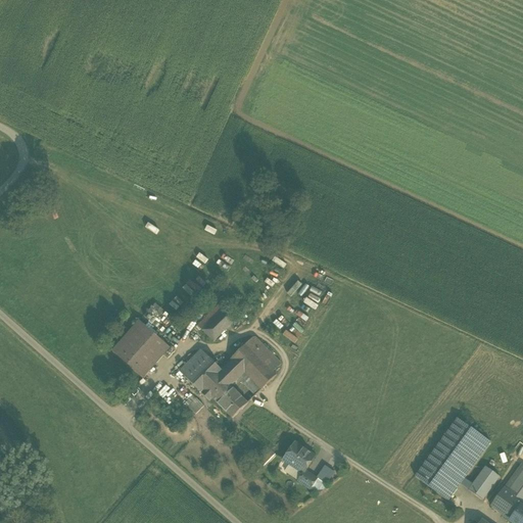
[(193,226),(188,237),(199,241),(204,231),(193,226)]
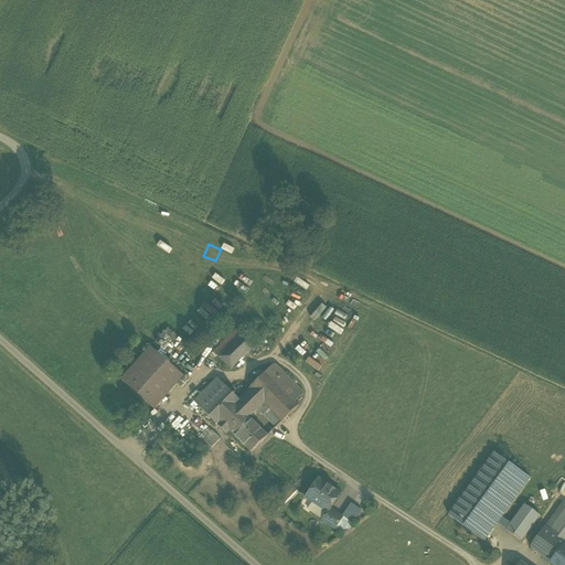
[(187,278),(184,283),(198,289),(200,285),(187,278)]
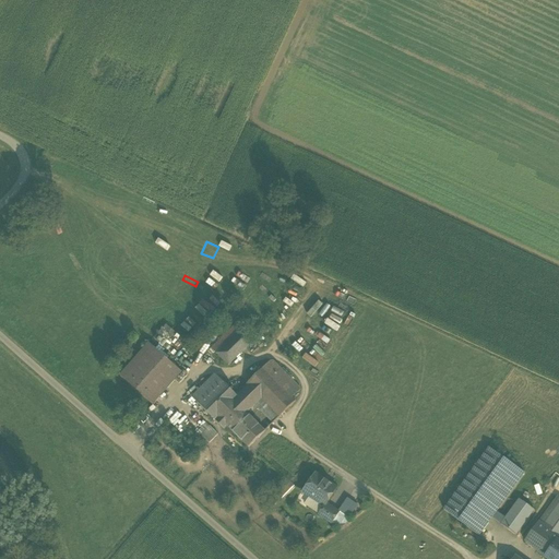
[(326,324),(339,331),(342,324),(330,318),(326,324)]
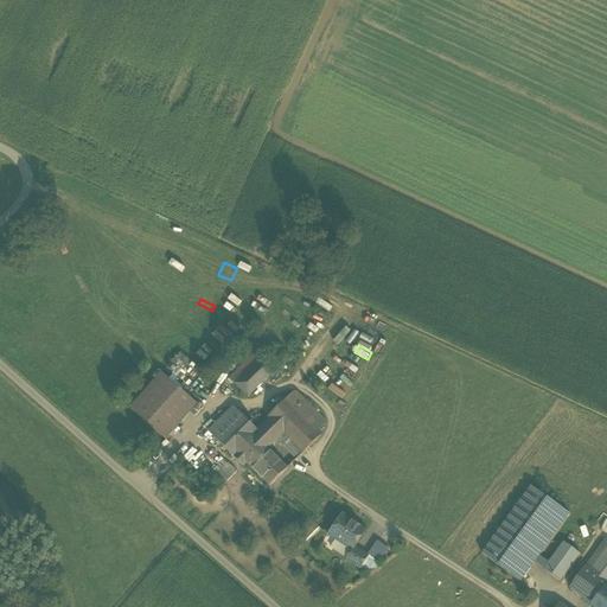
[(179,352),(174,364),(187,370),(192,358),(179,352)]
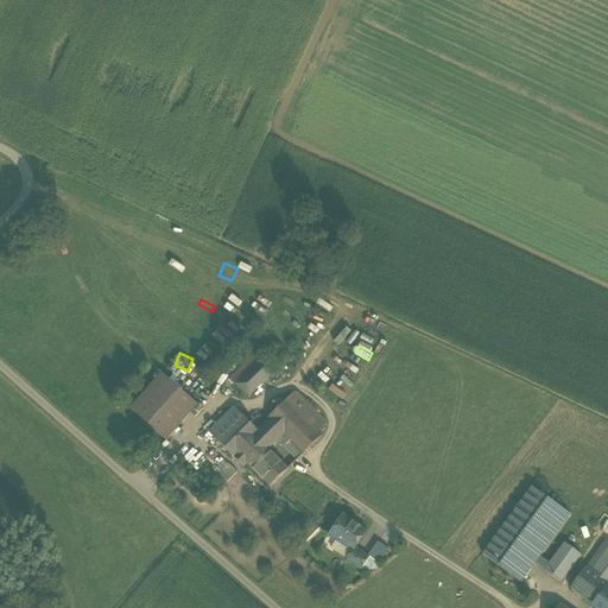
[(257,353),(229,379),(248,398),(276,372),(257,353)]
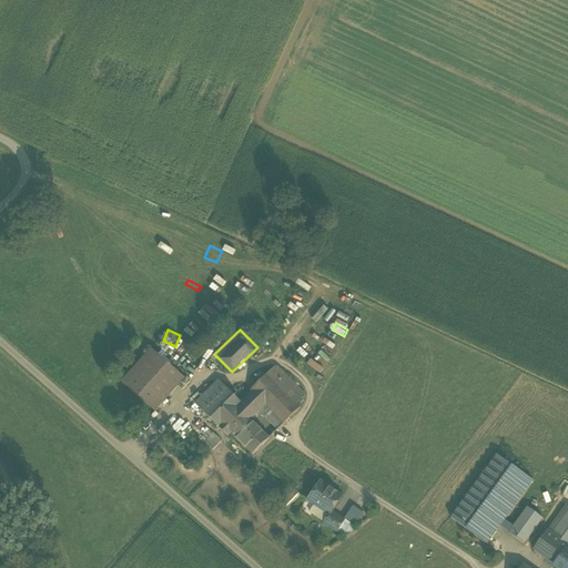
[(184,379),(151,350),(122,383),(154,412),(184,379)]
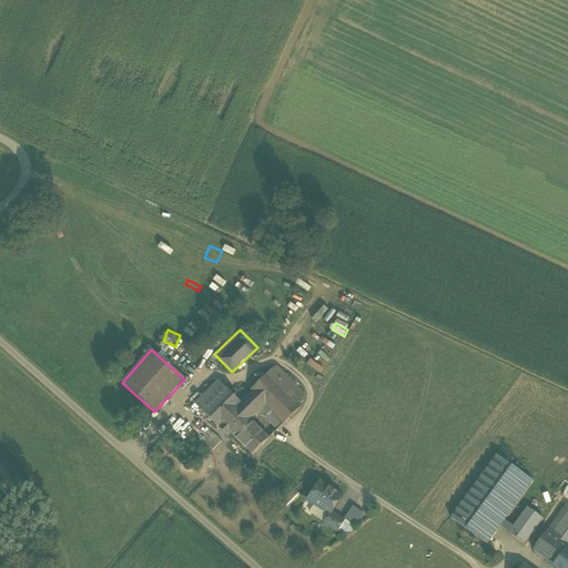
[(308,364),(323,372),(326,366),(312,358),(308,364)]
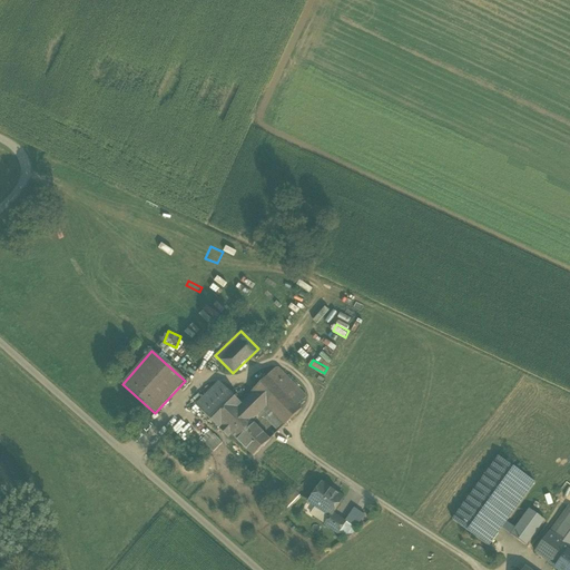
[(275,370),(268,375),(298,406),(306,397),(278,370),(276,369),(275,370)]
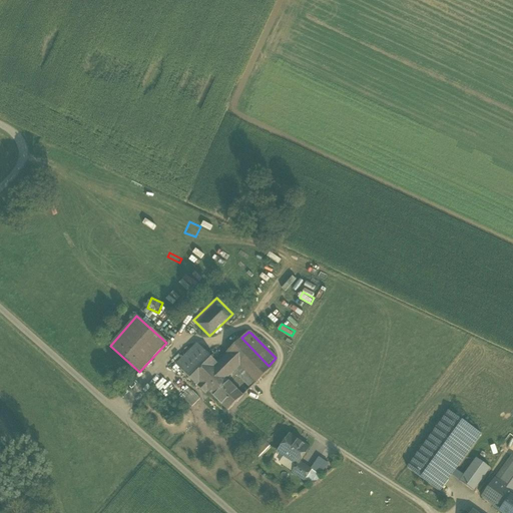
[(226,353),(227,354),(239,367),(244,371),(257,384),(272,369),(269,366),(241,338),(226,353)]
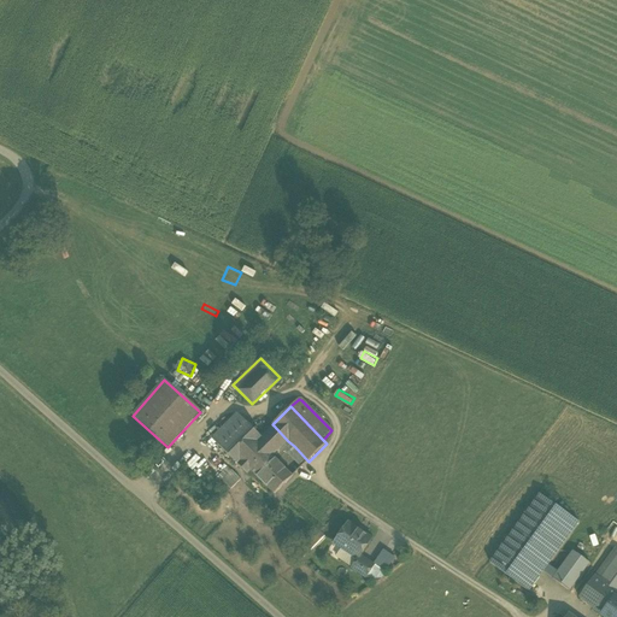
[(269,453),(272,457),(281,448),(288,441),(274,425),(262,438),(239,415),(238,413),(235,415),(211,439),(247,475),(250,471),(269,453)]
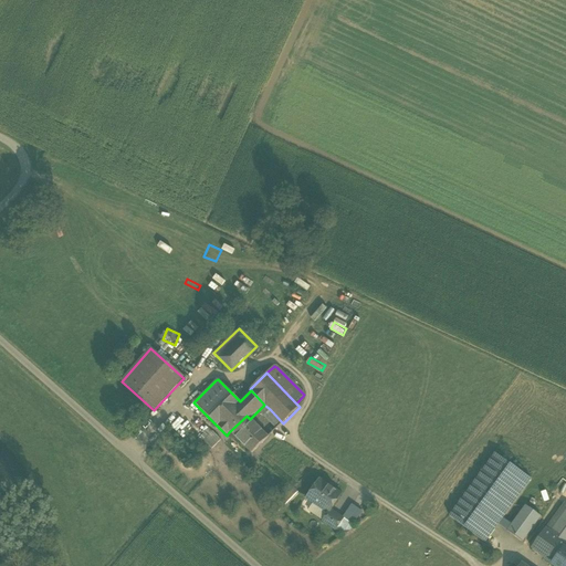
[(270,409),(264,405),(258,411),(263,416),(270,409)]
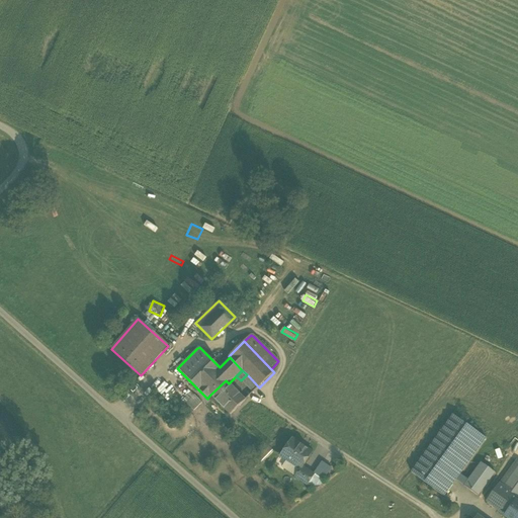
[(259,387),(247,374),(241,380),(253,393),(259,387)]
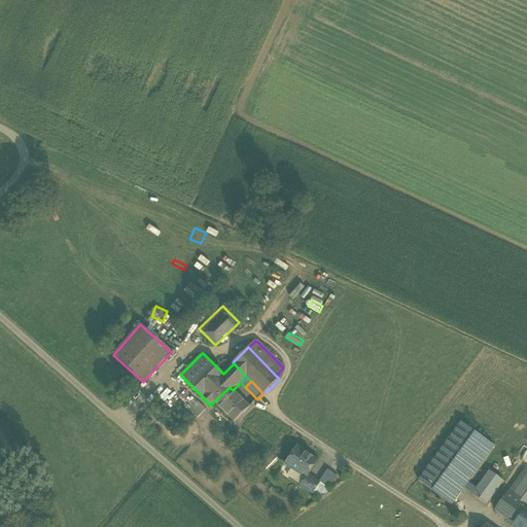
[(230,387),(213,402),(234,422),(249,408),(233,390),(230,387)]
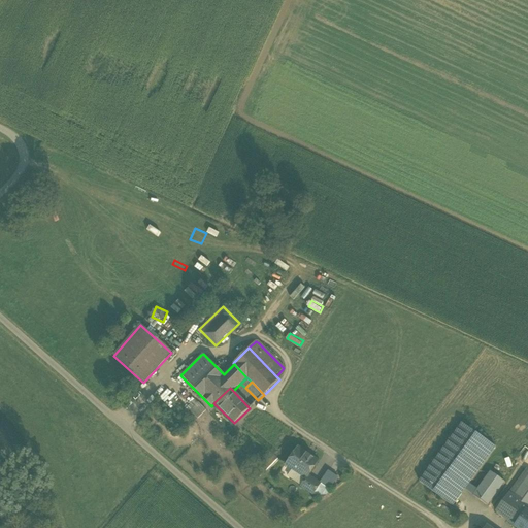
[(198,402),(190,411),(191,413),(197,420),(206,410),(198,402)]
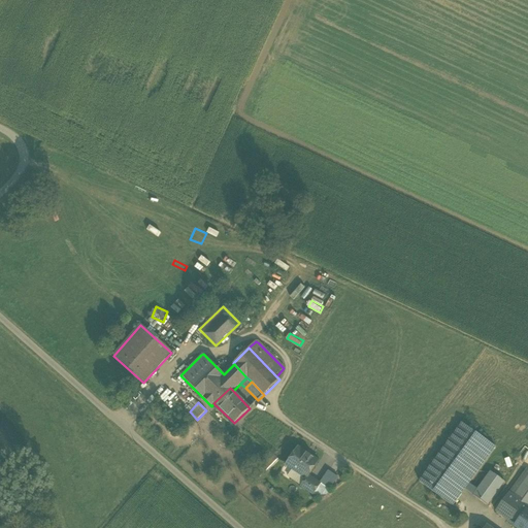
[(191,413),(190,411),(187,408),(178,417),(183,421),(191,413)]
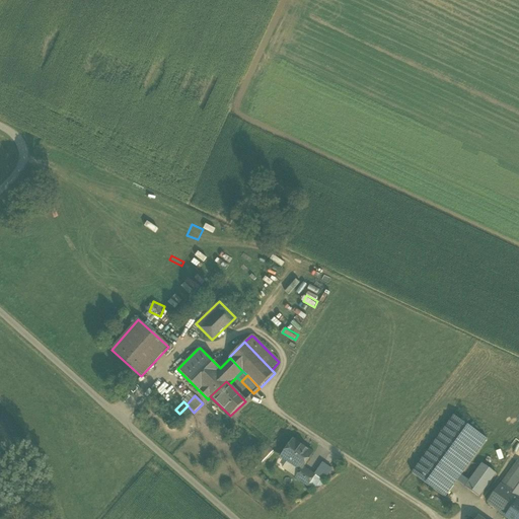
[(412,473),(445,498),(487,440),(454,416),(412,473)]
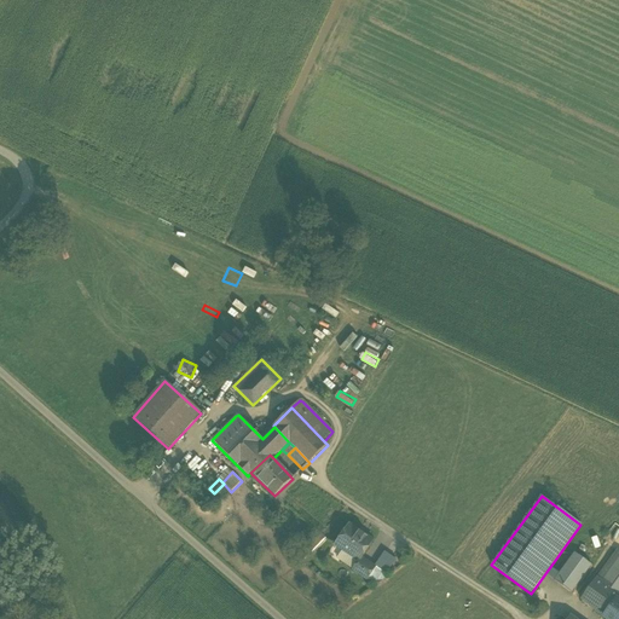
[(350,525),(336,547),(359,562),(360,559),(374,542),(350,525)]
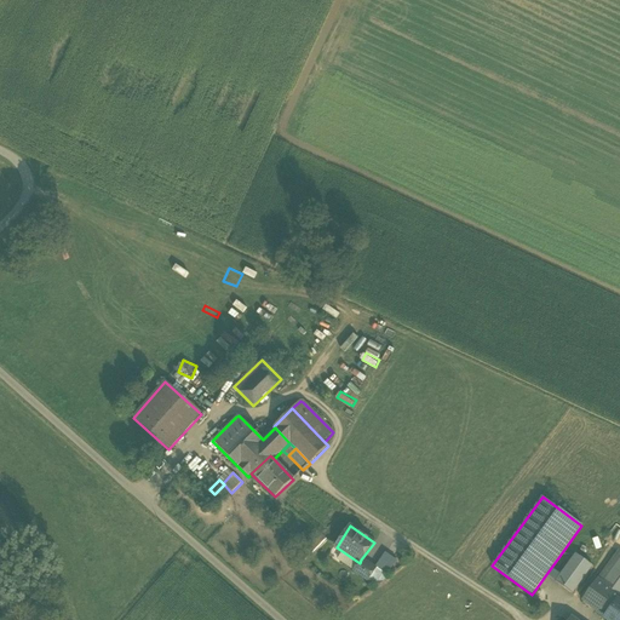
[(386,551),(379,567),(391,573),(400,557),(386,551)]
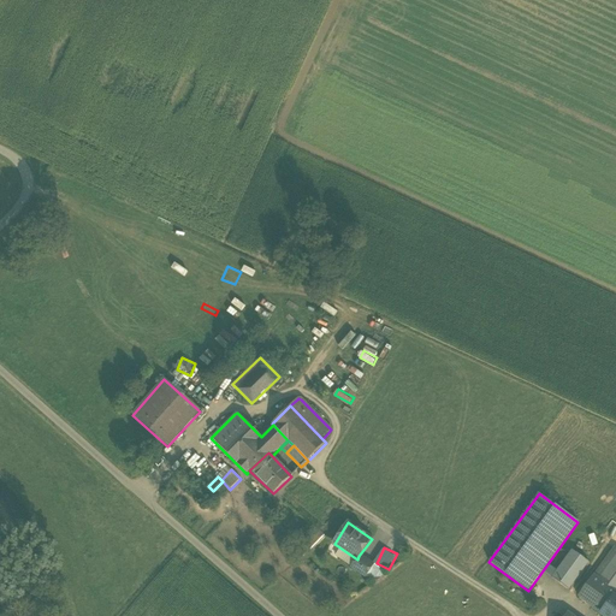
[(594,575),(599,579),(615,555),(615,548),(594,575)]
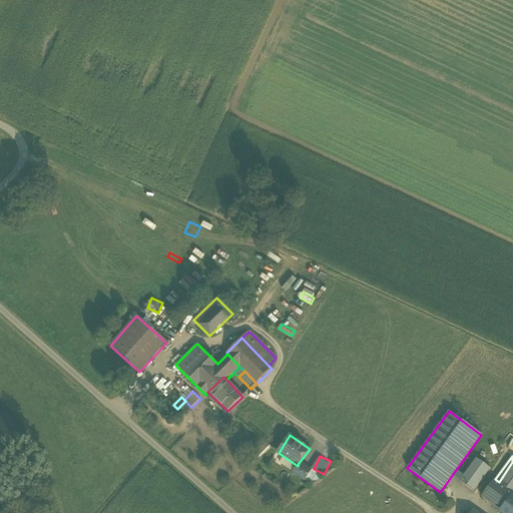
[(460,482),(473,492),(490,468),(477,459),(460,482)]
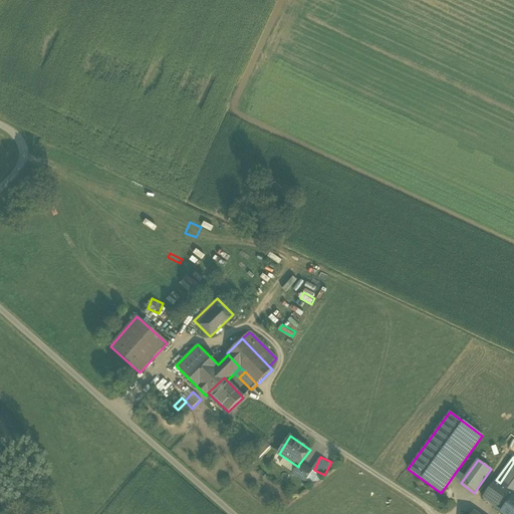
[(513,463),(500,483),(513,493),(513,463)]
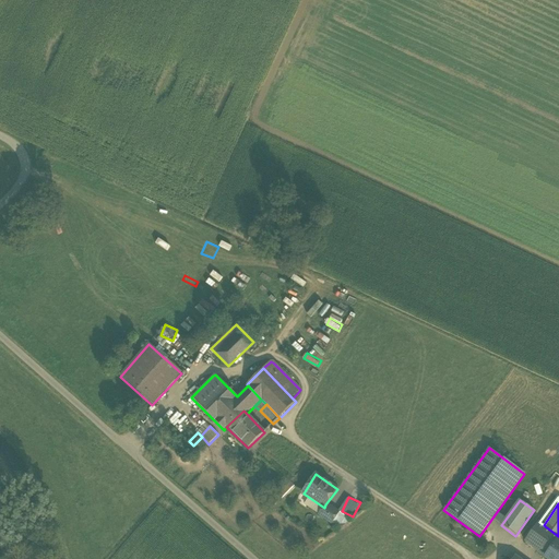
[(339,513),(325,504),(324,508),(319,515),(331,524),(339,513)]
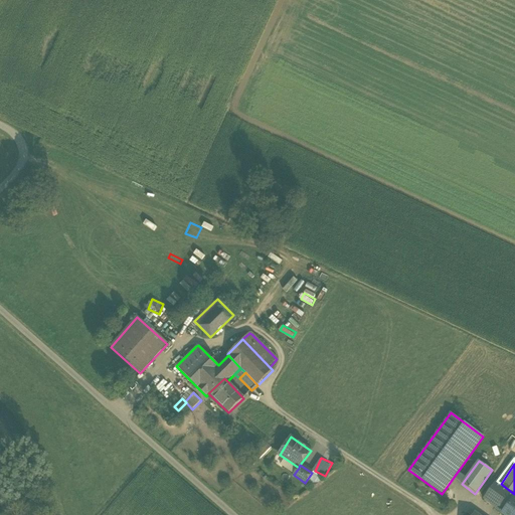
[(483,500),(502,514),(513,499),(514,497),(514,494),(501,484),(497,481),(483,500)]
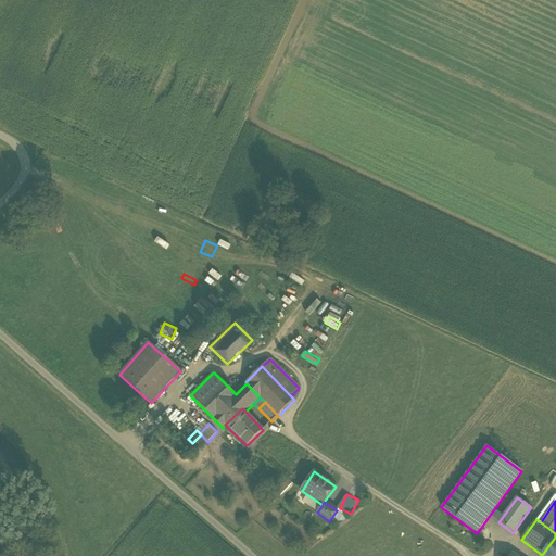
[(555,555),(555,540),(554,539),(542,555),(544,555),(555,555)]
